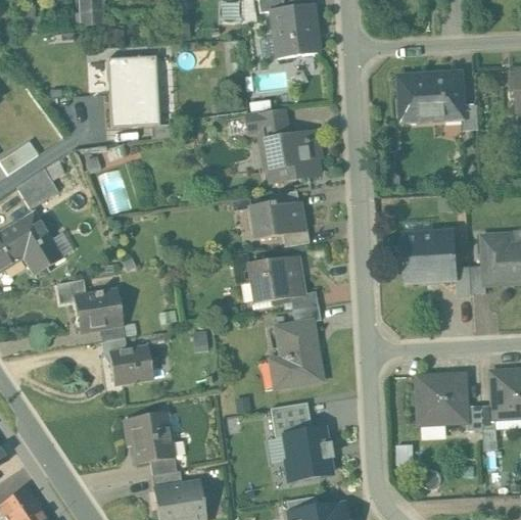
[(81,0),(82,24),(105,22),(104,0),(81,0)]
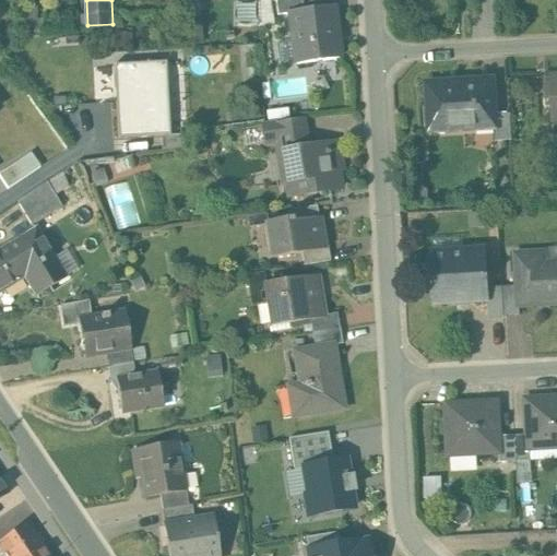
[(259,0),(260,24),(275,22),(272,0),(259,0)]
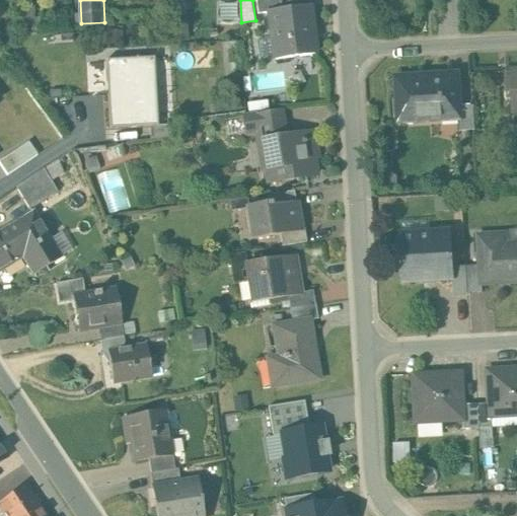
[(257,0),(260,12),(272,10),(272,9),(284,8),(283,0),(257,0)]
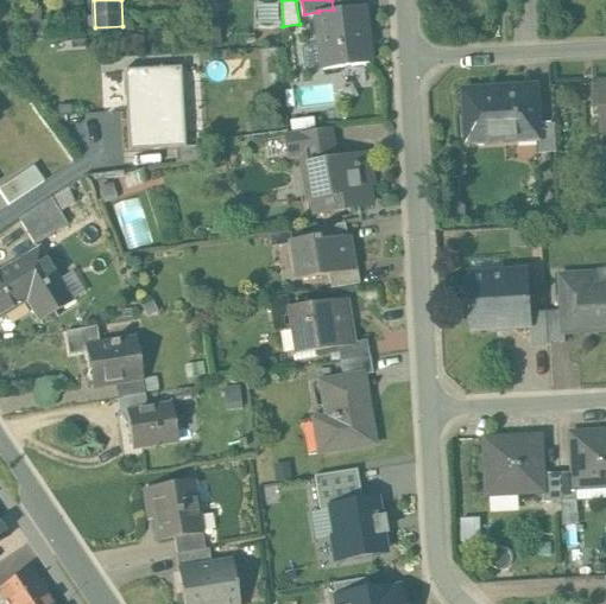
[(333,10),(319,11),(319,12),(322,44),(297,46),(301,69),(326,67),(326,68),(371,62),(371,59),(370,61),(366,31),(367,31),(364,6),(333,10)]
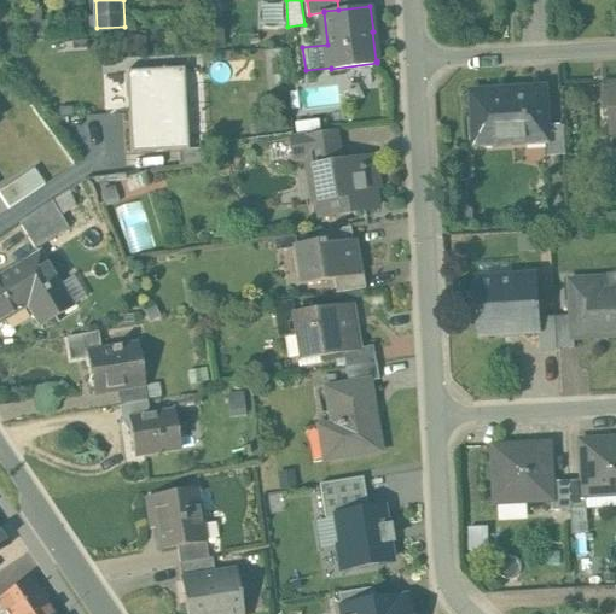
[(184,141),(180,63),(126,65),(129,144),(184,141)]
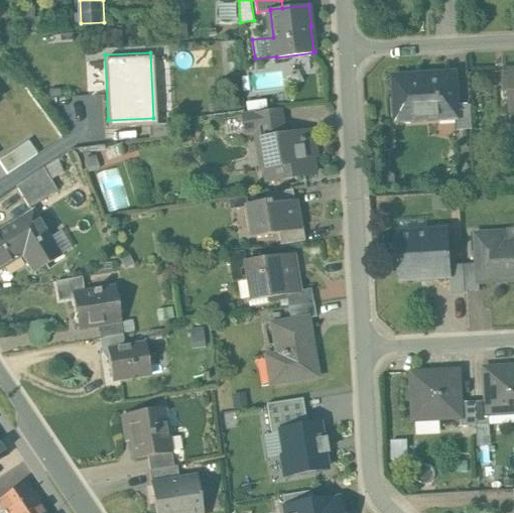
[(457,73),(396,77),(399,120),(458,117),(459,117),(459,105),(457,73)]
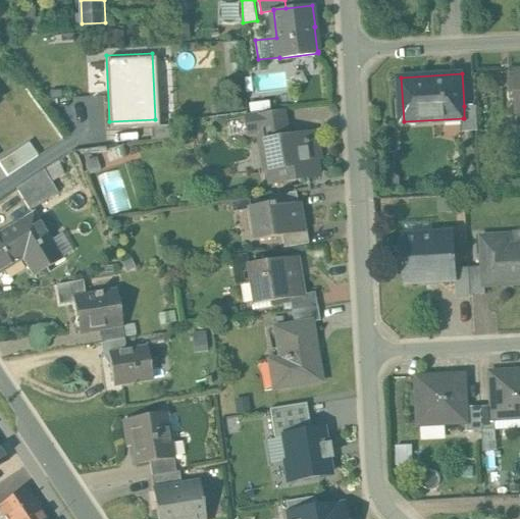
[(478,105),(464,106),(464,118),(463,118),(464,131),(479,130),(478,105)]
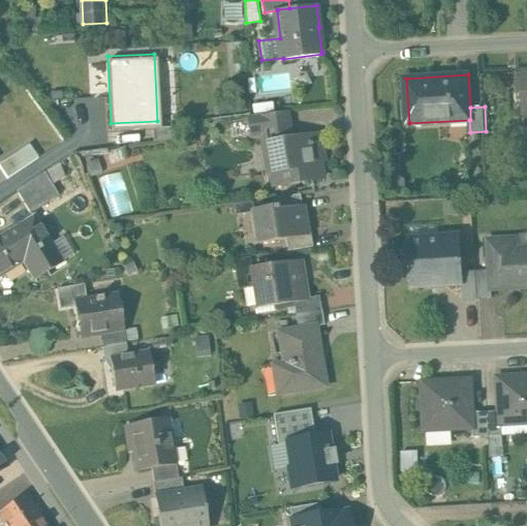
[(287,111),(251,117),(254,131),(266,129),(268,142),(292,137),(287,111)]
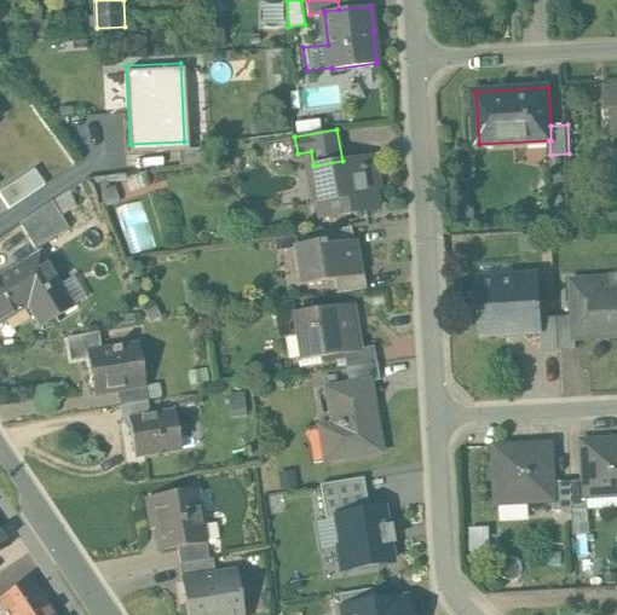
[(342,161),(313,166),(322,168),(326,195),(318,202),(321,215),(379,206),(372,156),(342,161)]
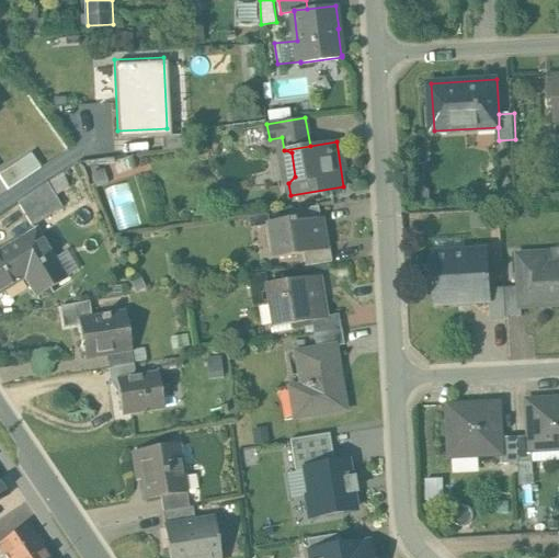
[(0,169),(7,184),(43,167),(35,151),(0,168),(0,169)]
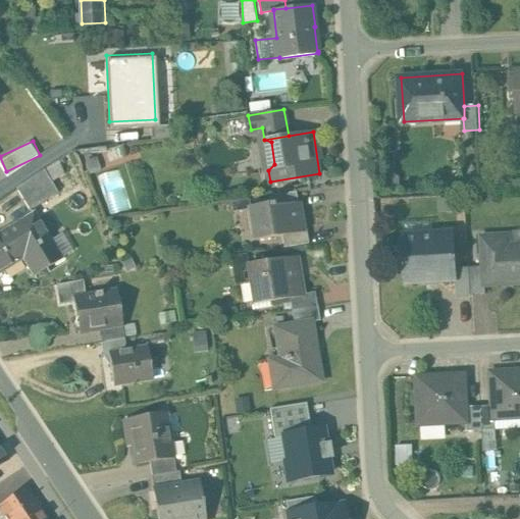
[(45,168),(17,187),(31,209),(59,191),(45,168)]
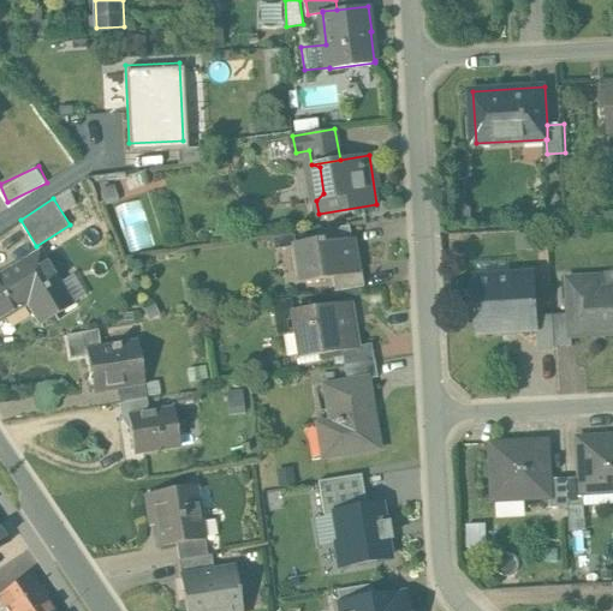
[(350,223),(322,228),(323,239),(296,244),(302,281),(334,276),(358,271),(358,270),(350,223)]
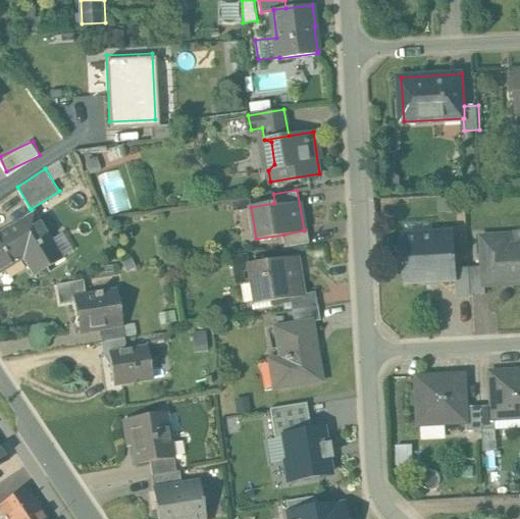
[(35,213),(10,228),(9,226),(8,227),(26,256),(24,256),(36,273),(62,257),(35,213)]
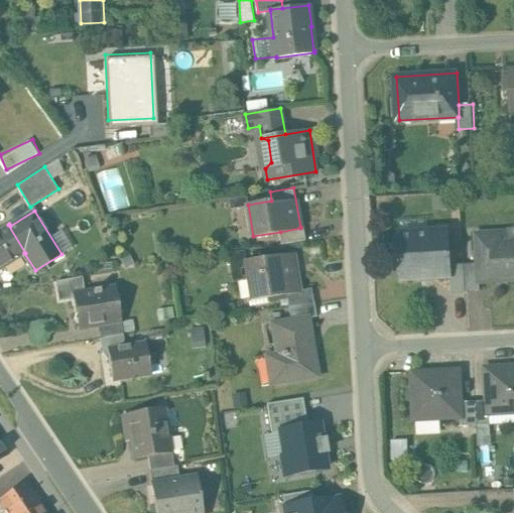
[(8,225),(0,230),(0,268),(24,253),(25,253),(8,225)]
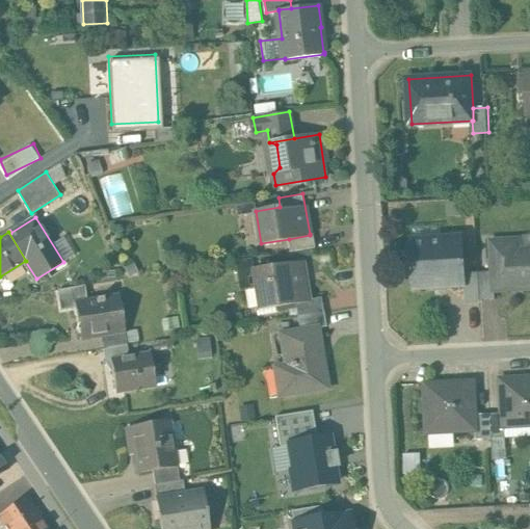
[(310,235),(289,239),(291,250),(316,246),(314,234),(310,234),(310,235)]
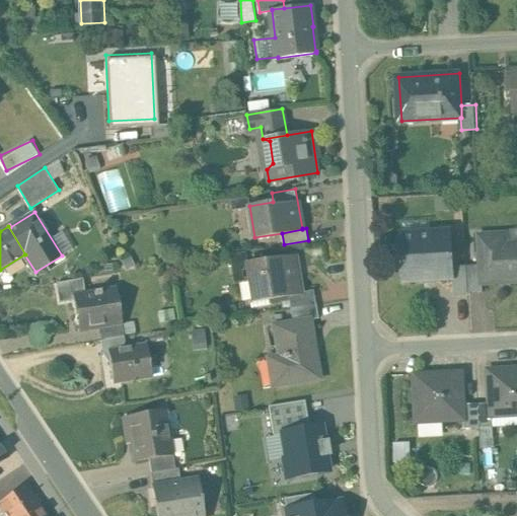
[(452,229),(401,232),(403,281),(425,280),(425,281),(426,281),(426,279),(436,279),(436,281),(437,281),(437,279),(454,278),(454,266),(453,259),(455,259),(455,254),(453,255),(452,229)]
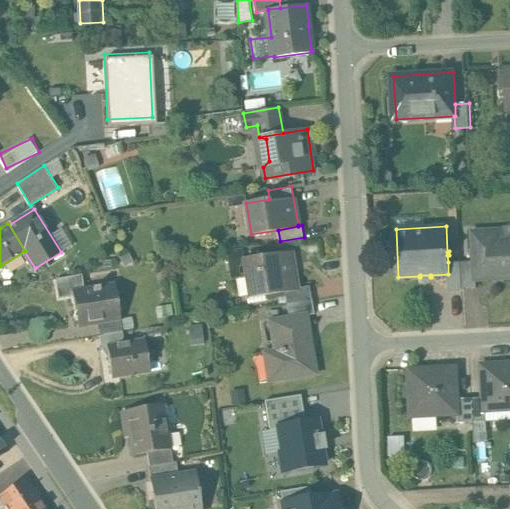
[(509,238),(500,239),(499,229),(473,231),(475,260),(476,279),(509,276),(509,238)]
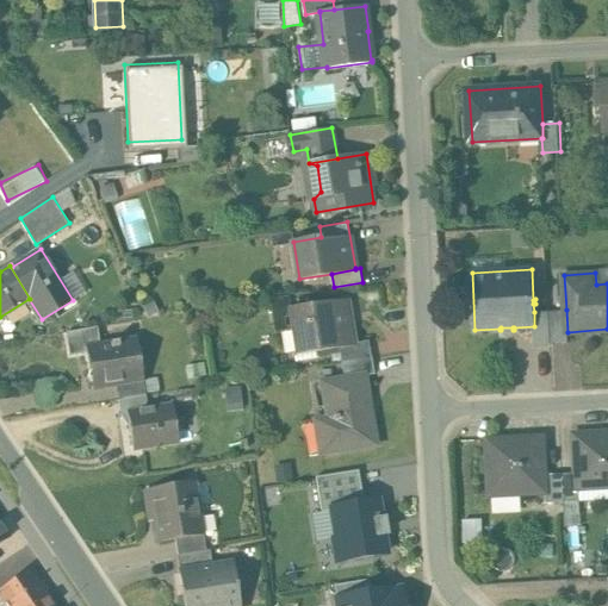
[(347,299),(291,308),(298,353),(340,347),(354,344),(354,342),(347,299)]
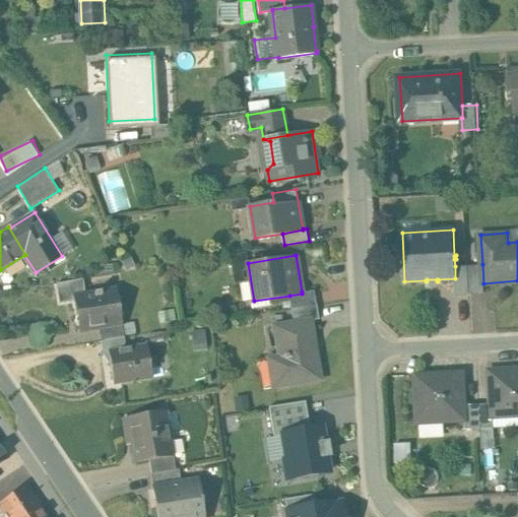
[(482,264),(469,265),(470,292),(483,291),(483,283),(482,264)]
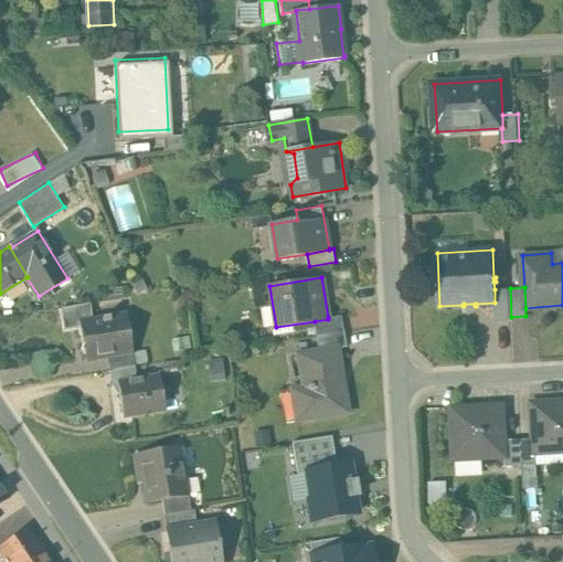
[(510,288),(495,289),(495,303),(496,318),(511,317),(510,288)]
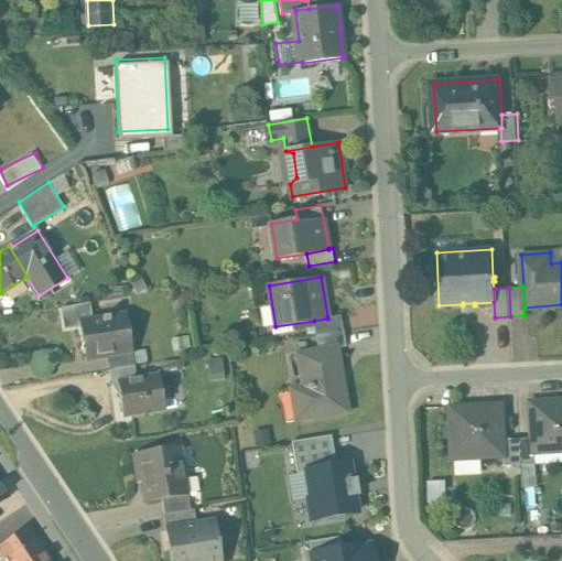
[(92,301),(63,306),(66,327),(83,324),(82,321),(94,319),(92,301)]
